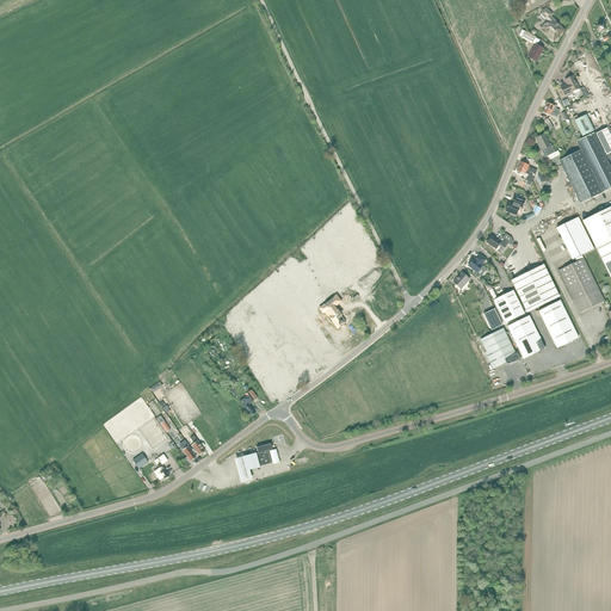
[(513,0),(523,16),(550,0),(513,0)]
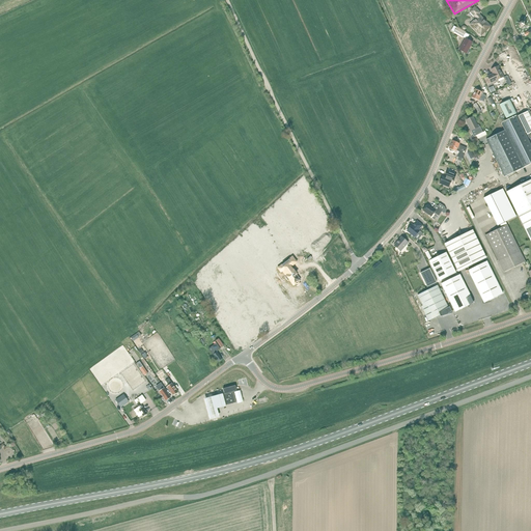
[(490,26),(480,17),(478,15),(479,12),(474,7),(470,11),(476,19),(470,25),(480,35),(490,26)]
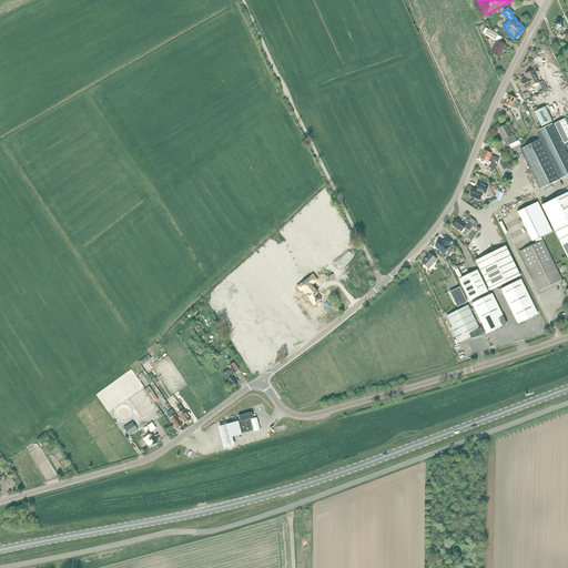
[(485,28),(483,32),(486,34),(486,33),(492,36),(496,39),(498,34),(485,28)]
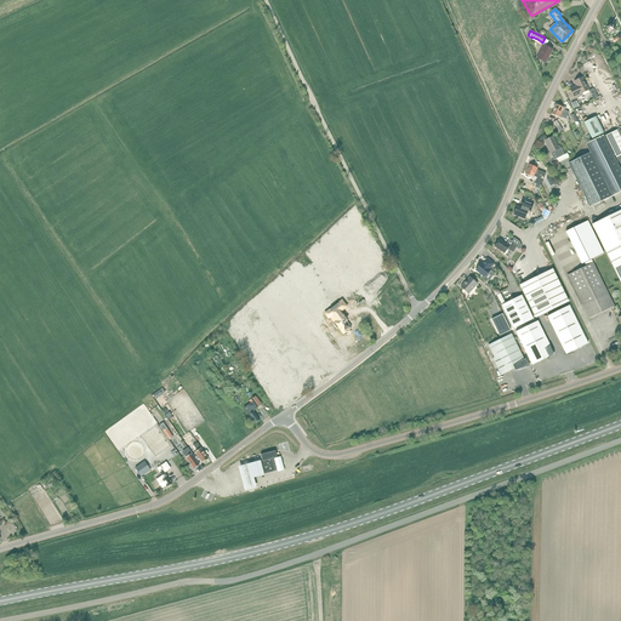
[(545,63),(552,50),(545,45),(536,58),(545,63)]
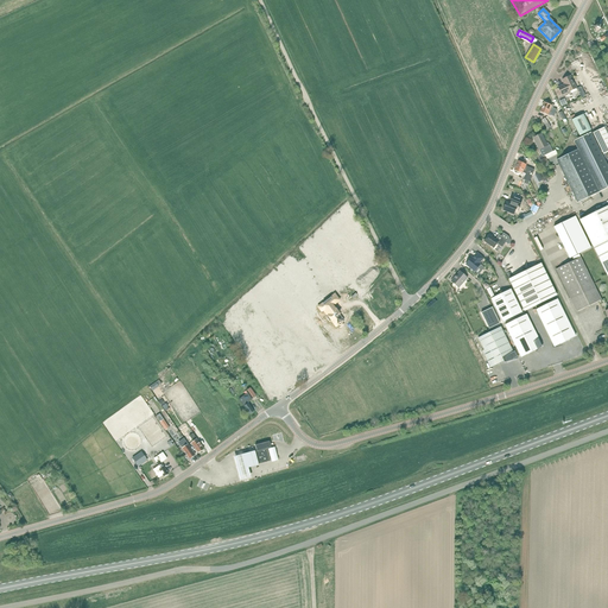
[(564,84),(558,88),(562,95),(568,92),(569,94),(576,89),(570,77),(563,81),(564,84)]
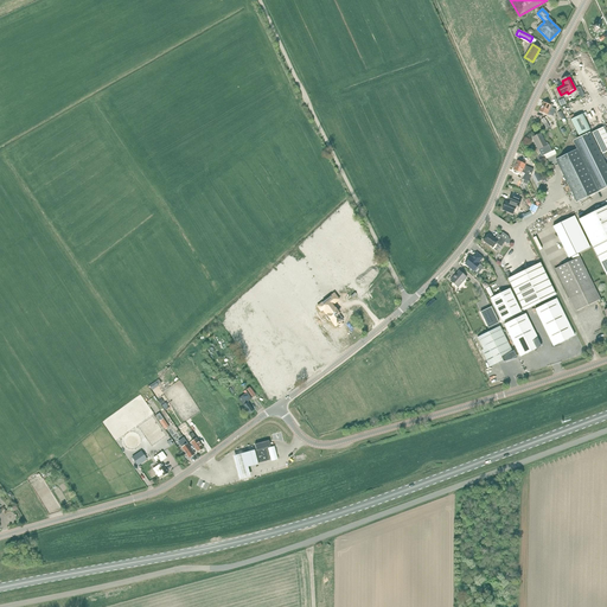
[(551,104),(550,106),(543,102),(541,107),(555,113),(556,110),(551,108),(554,106),(551,104)]
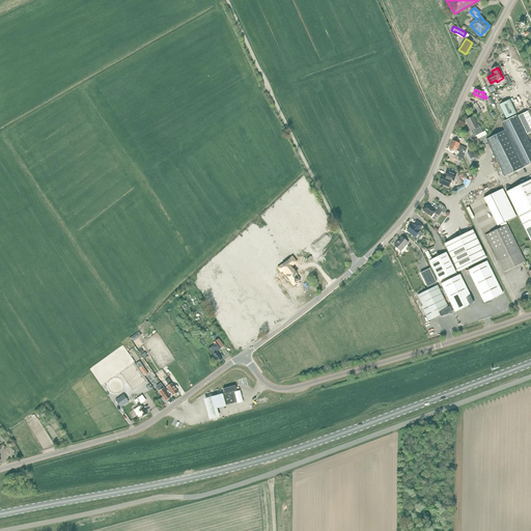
[(483,102),(485,99),(473,93),(471,98),(478,101),(479,100),(483,102)]
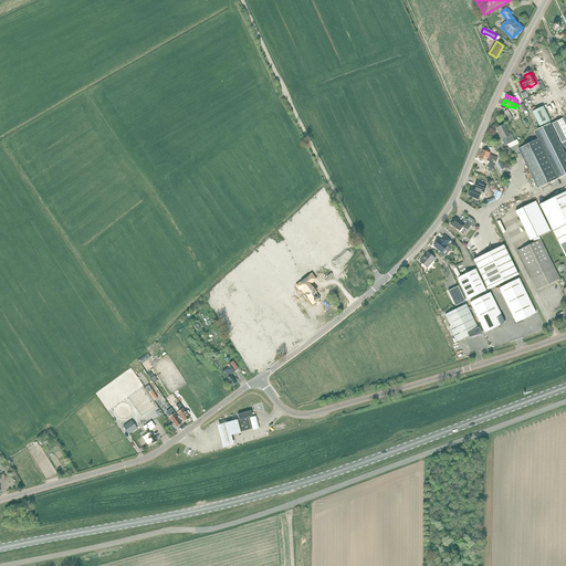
[(554,100),(547,102),(554,117),(561,114),(554,100)]
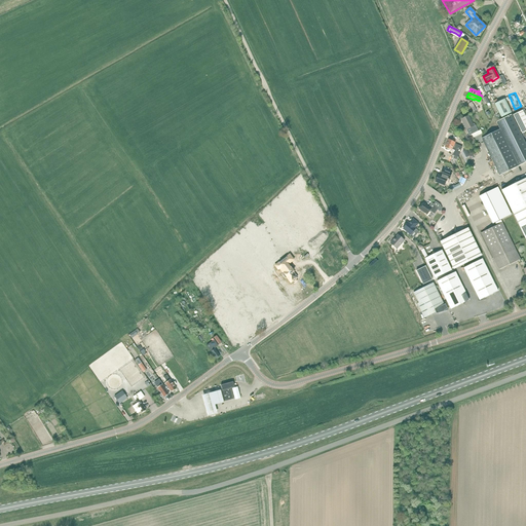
[(504,99),(495,104),(501,117),(512,112),(504,99)]
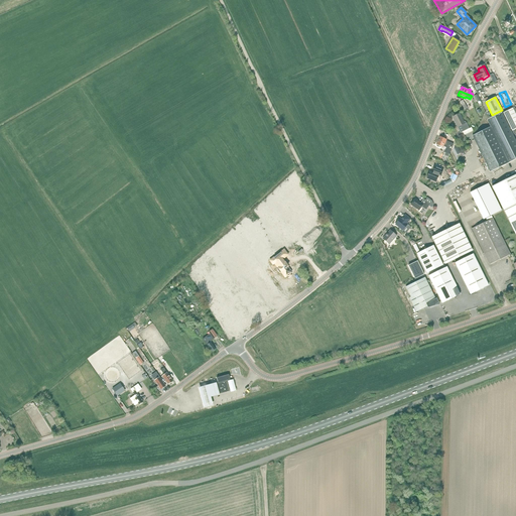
[(465,110),(468,108),(471,106),(471,105),(470,104),(466,106),(463,100),(460,102),(465,110)]
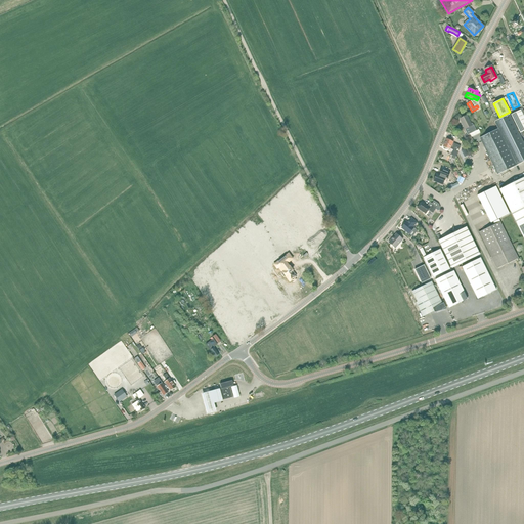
[(523,117),(523,115),(523,114),(523,113),(522,110),(511,115),(520,133),(519,134),(521,137),(523,137),(523,134),(523,132),(523,131),(523,117)]
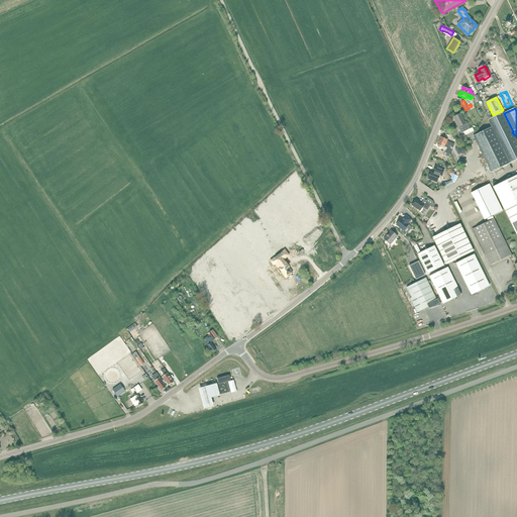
[(516,141),(514,135),(512,132),(503,113),(488,120),(491,127),(474,136),(491,173),(516,160),(516,141)]
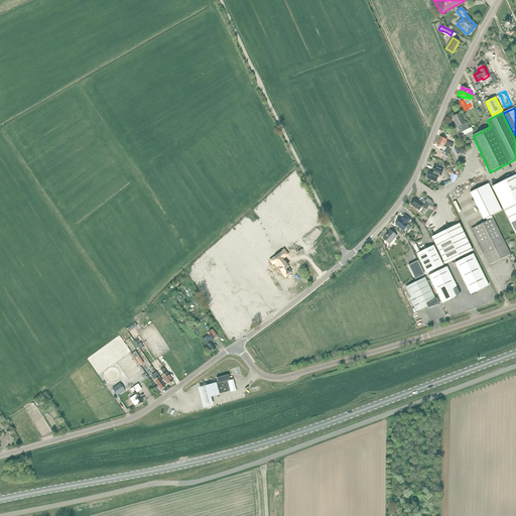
[(460,114),(453,117),(458,127),(461,133),(463,132),(464,131),(469,129),(465,121),(463,122),(460,114)]
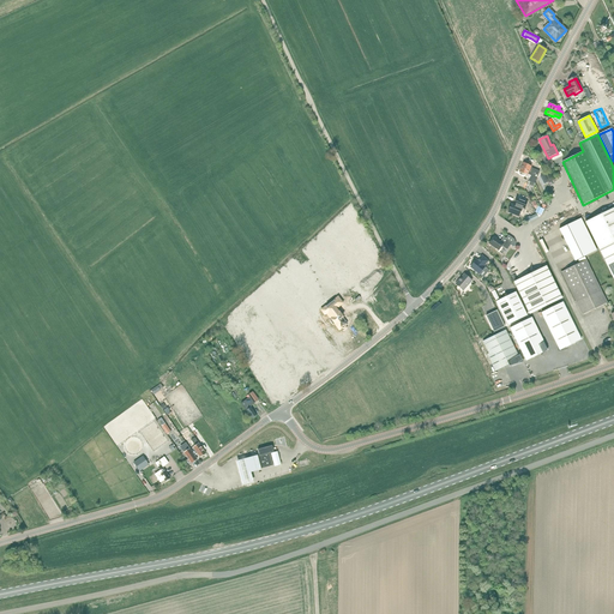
[(540,172),(531,168),(531,167),(523,162),(521,168),(539,175),(540,172)]
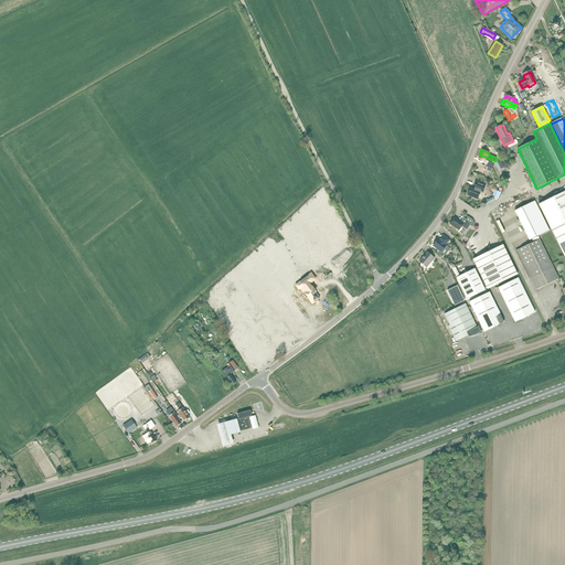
[(491,170),(496,161),(479,155),(478,159),(478,160),(479,160),(480,161),(481,160),(484,162),(484,163),(487,164),(486,168),(491,170)]
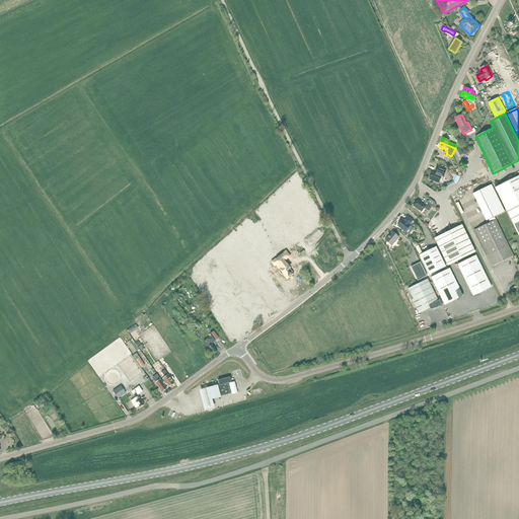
[(432,172),(429,179),(439,183),(442,176),(443,177),(446,171),(437,167),(435,173),(432,172)]
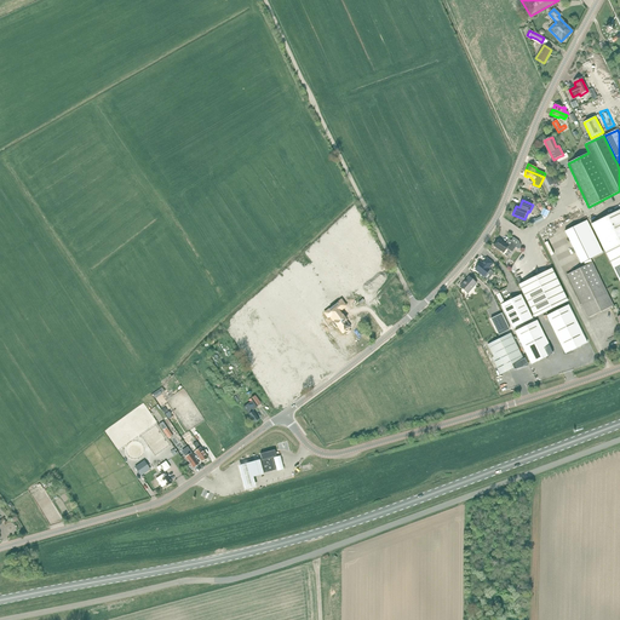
[(612,265),(619,260),(619,210),(606,218),(592,225),(612,265)]
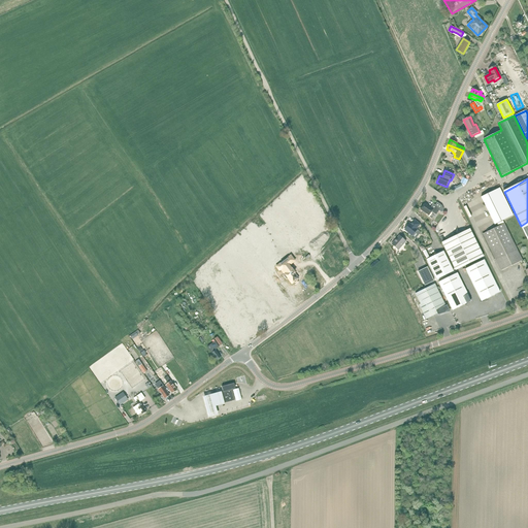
[(496,225),(503,221),(515,216),(500,188),(482,198),(496,225)]
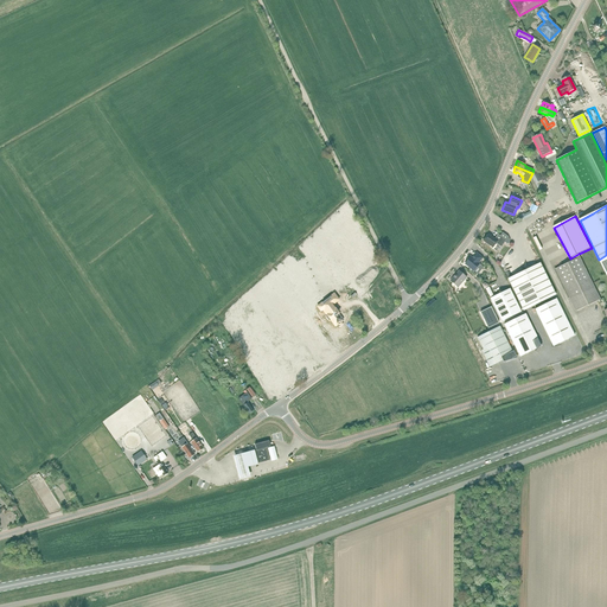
[(500,236),(498,235),(494,238),(489,234),(483,241),(493,248),(496,244),(497,244),(502,247),(504,243),(506,244),(509,242),(508,237),(503,234),(500,236)]
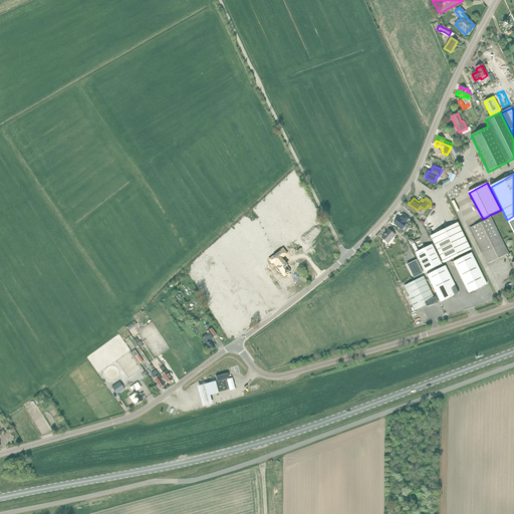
[(399,218),(394,224),(401,230),(406,224),(405,223),(409,219),(404,214),(400,219),(399,218)]
